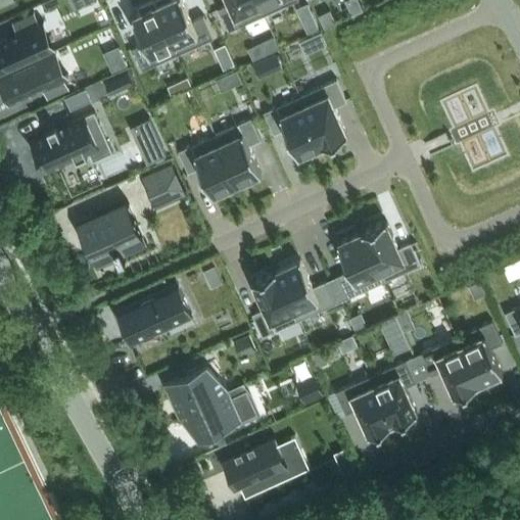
[(92,0),(65,0),(72,12),(94,2),(92,0)]
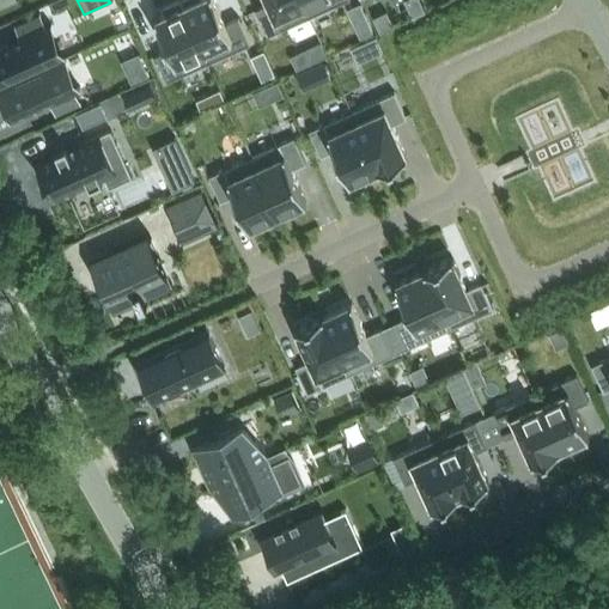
[(180,10),(206,66),(247,48),(236,20),(223,26),(209,0),(200,0),(198,1),(196,0),(187,0),(180,4),(182,8),(180,10)]
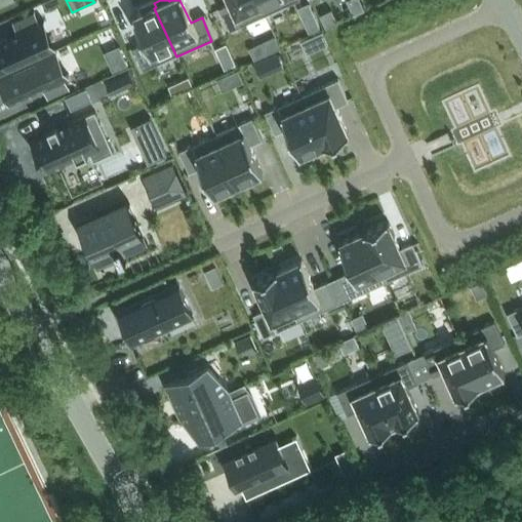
[(263,17),(253,0),(224,0),(228,6),(216,11),(227,34),(263,17)]
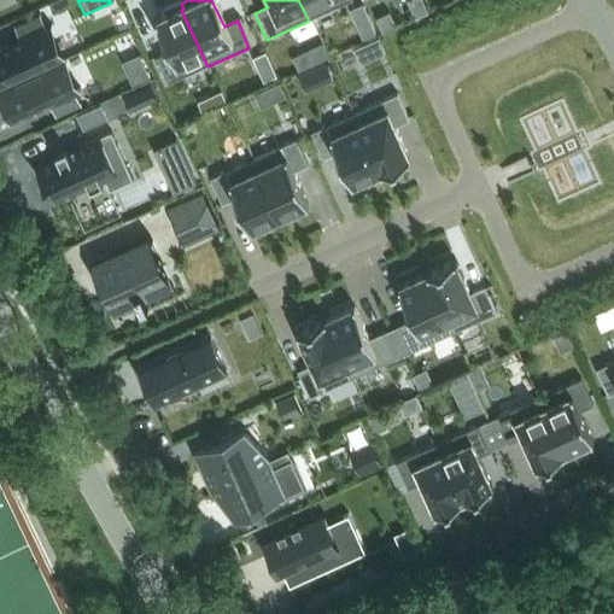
[(298,0),(309,21),(350,3),(349,0),(298,0)]
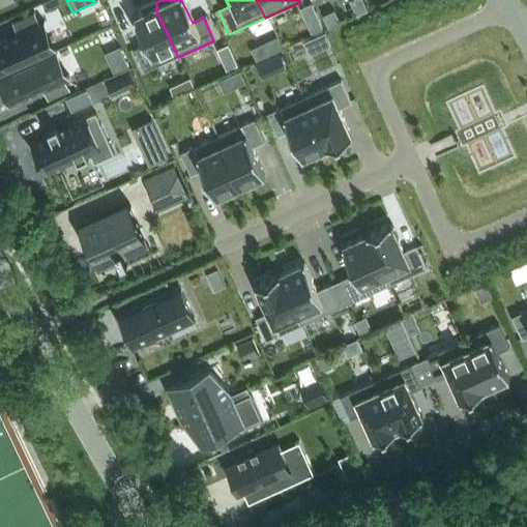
[(178,57),(155,8),(154,9),(152,4),(139,10),(141,16),(130,20),(143,46),(132,51),(142,74),(178,57)]
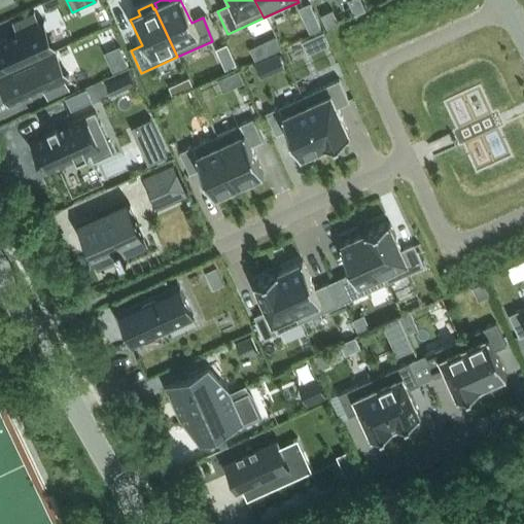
[(329,12),(318,18),(324,31),(336,26),(329,12)]
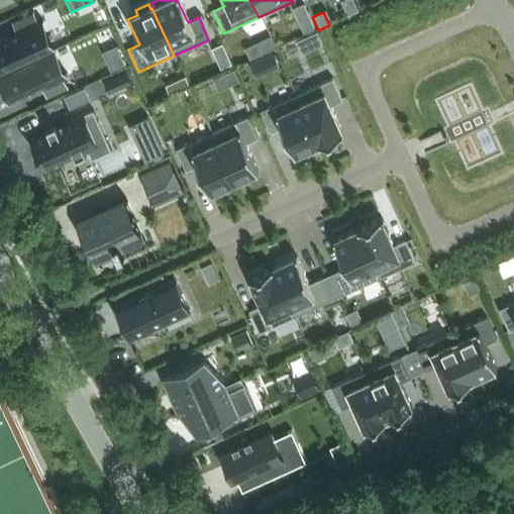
[(31,16),(31,14),(9,24),(10,25),(11,25),(15,34),(0,41),(0,75),(50,52),(46,42),(38,26),(41,24),(41,23),(35,25),(31,16)]
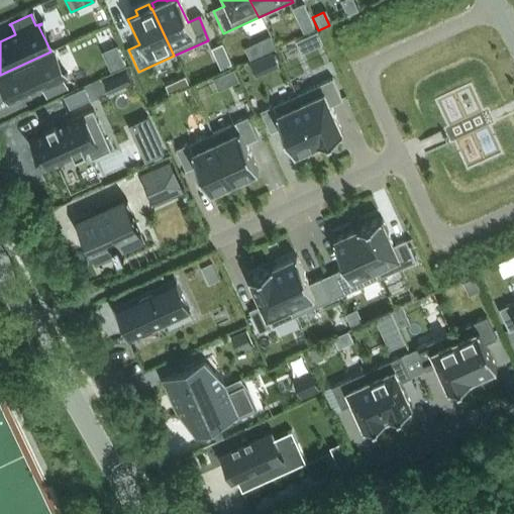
[(307,19),(296,24),(301,35),(312,30),(307,19)]
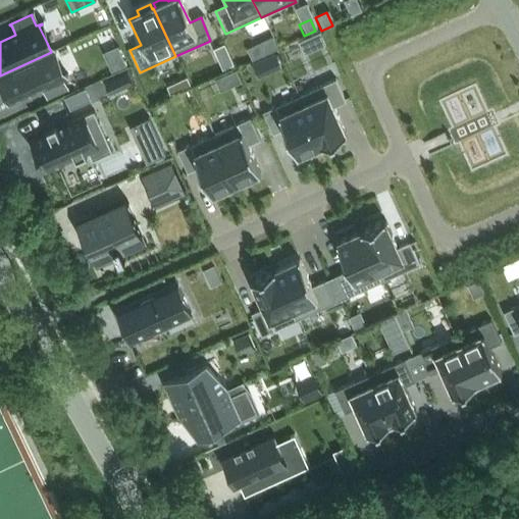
[(318,35),(307,40),(313,52),(323,48),(318,35)]
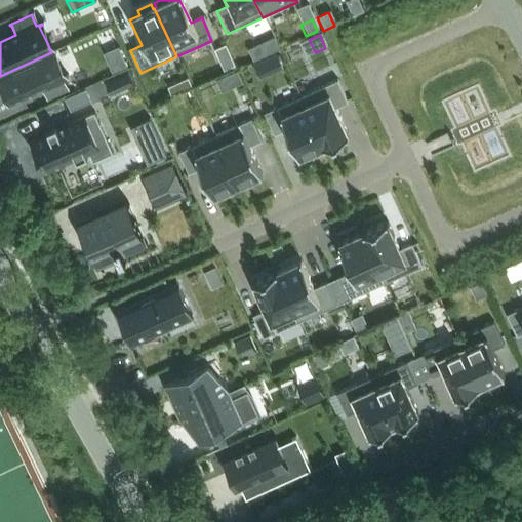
[(272,40),(265,43),(270,54),(277,51),(272,40)]
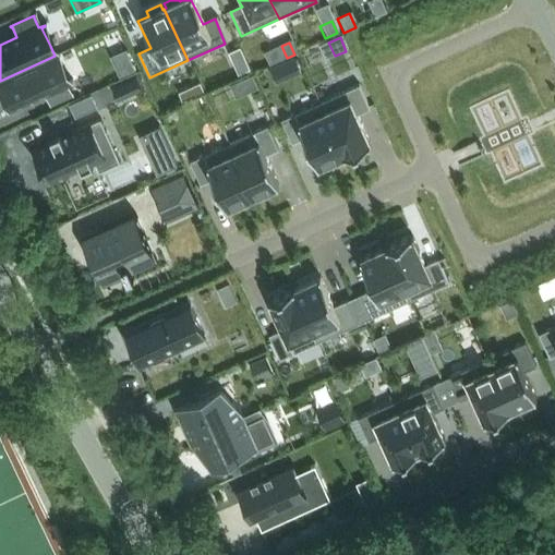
[(238,50),(226,56),(229,63),(241,58),(238,50)]
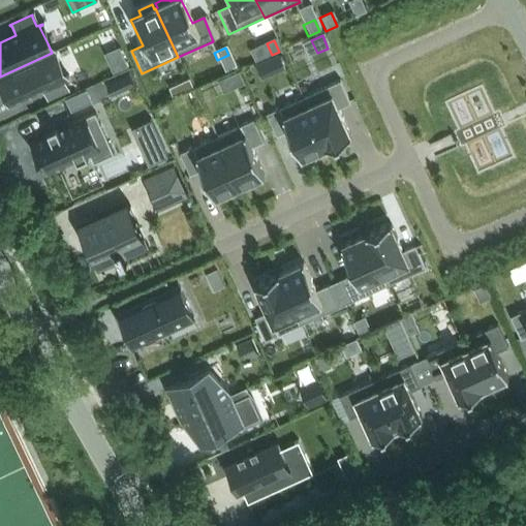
[(117,50),(102,56),(111,74),(125,68),(117,50)]
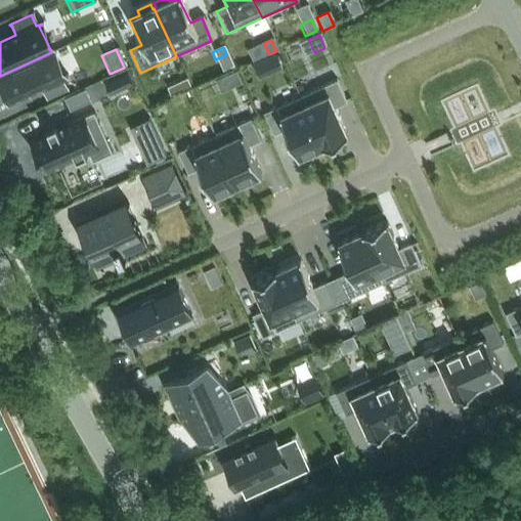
[(6,104),(7,105),(41,90),(45,99),(44,100),(45,101),(67,92),(66,90),(66,91),(60,82),(67,79),(67,77),(63,79),(51,52),(0,76),(0,83),(9,103),(6,104)]
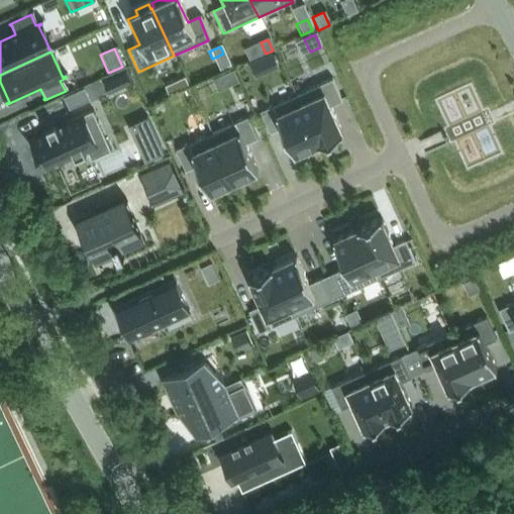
[(270,57),(260,61),(266,74),(276,70),(270,57)]
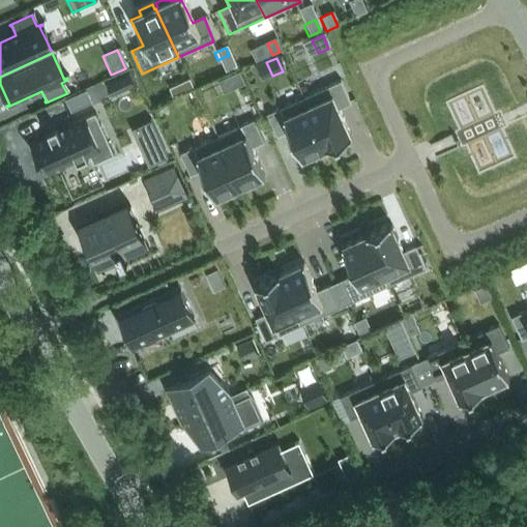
[(237,74),(229,78),(234,89),(242,85),(237,74)]
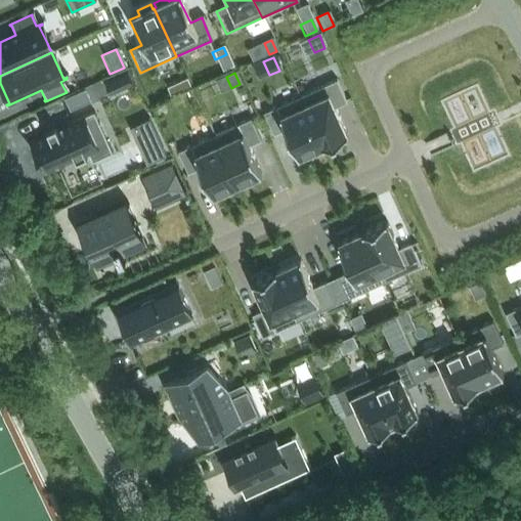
[(126,75),(103,85),(109,96),(131,86),(126,75)]
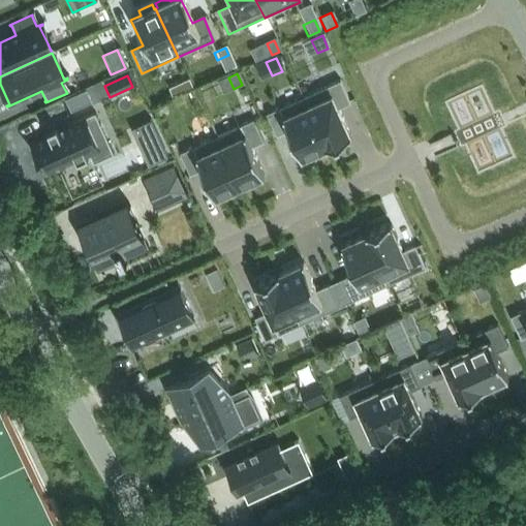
[(187,81),(179,85),(183,93),(191,90),(187,81)]
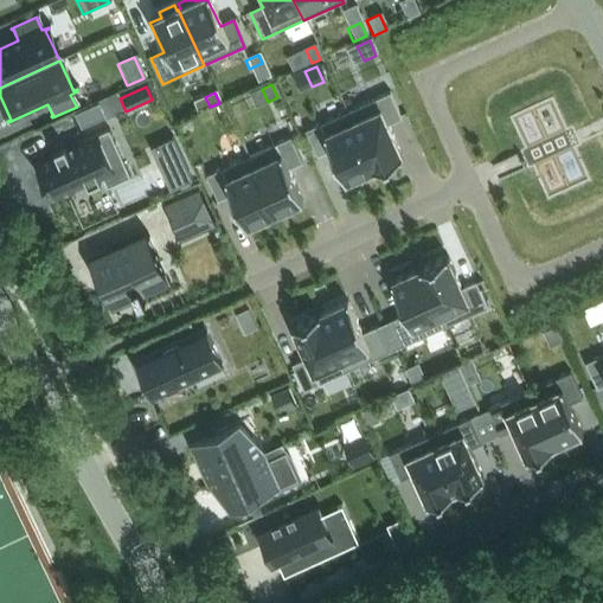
[(345,114),(372,172),(399,159),(385,127),(399,121),(387,95),(345,114)]
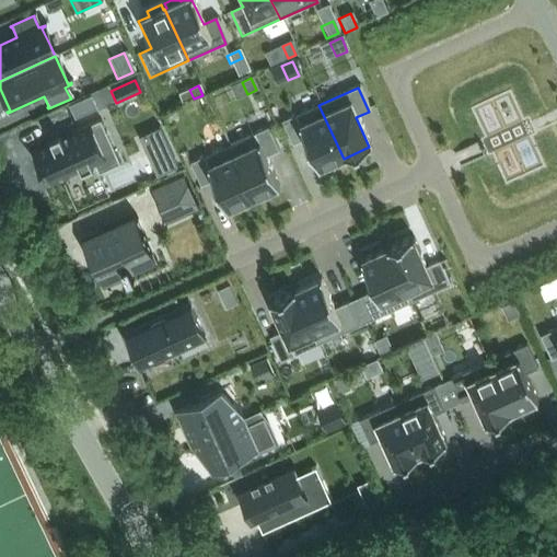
[(344,159),(318,105),(280,123),(290,147),(304,141),(317,171),(323,167),(324,171),(340,163),(339,160),(344,159)]
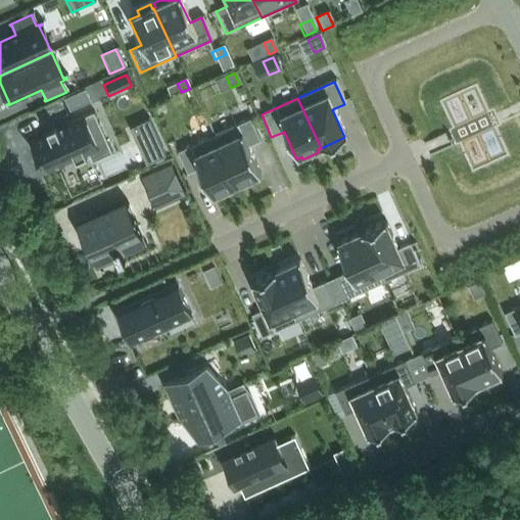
[(87,154),(91,163),(111,154),(92,113),(28,143),(37,162),(41,160),(47,173),(87,154)]
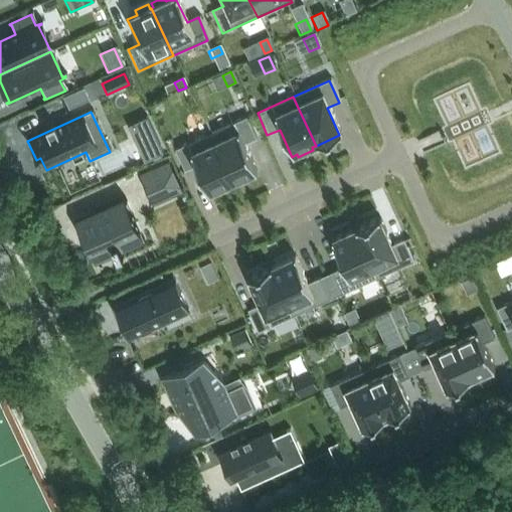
[(145,119),(129,127),(145,162),(161,155),(145,119)]
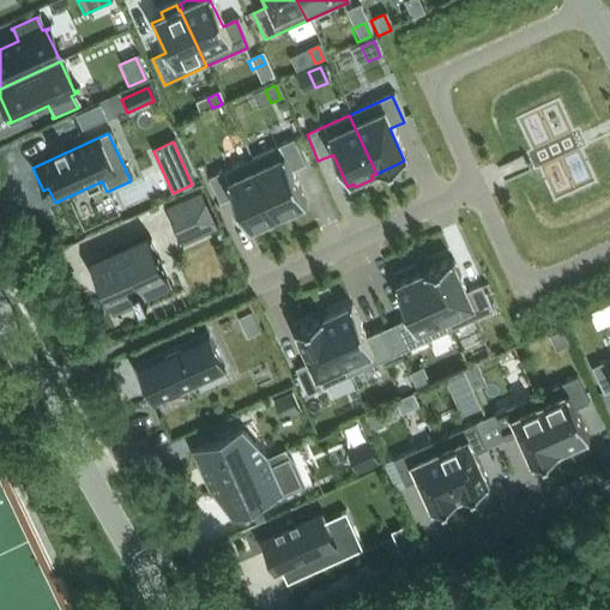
[(249,161),(276,219),(303,206),(289,174),(303,168),(291,142),(249,161)]
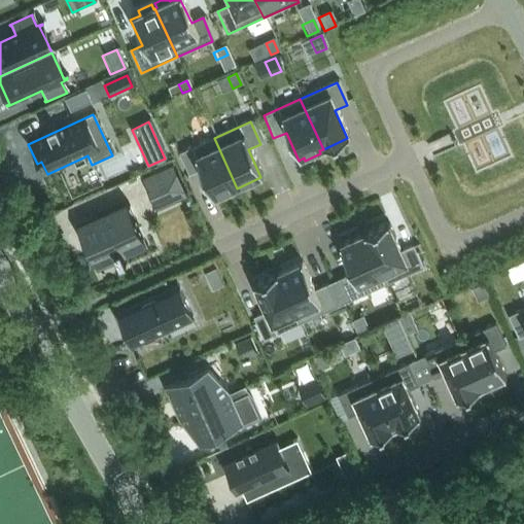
[(237,188),(214,138),(177,154),(187,177),(200,172),(212,200),(217,197),(218,200),(235,193),(233,189),(237,188)]
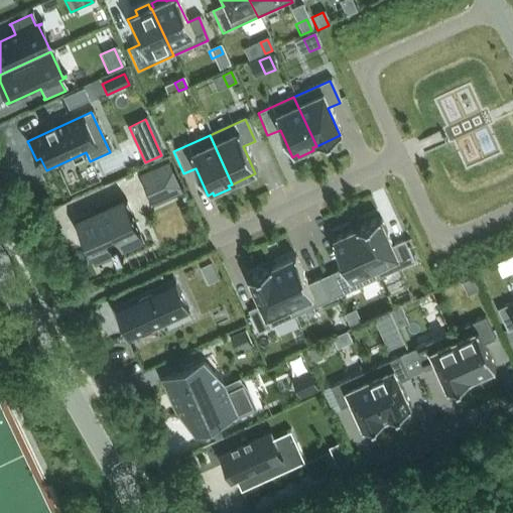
[(167,164),(138,177),(151,208),(181,195),(167,164)]
